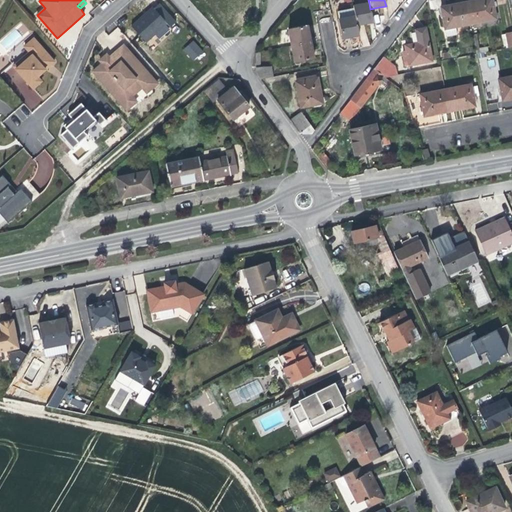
[(485,0),(479,1),(466,3),(470,25),(496,20),(492,0),(485,0)]
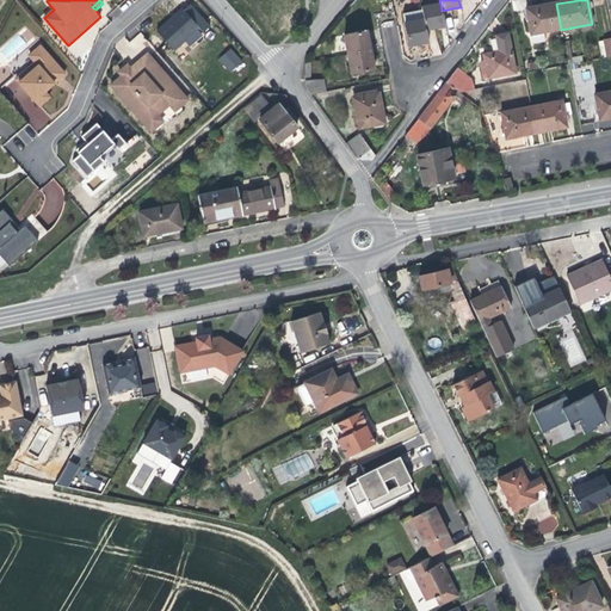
[(189,2),(155,29),(173,50),(185,41),(190,47),(211,30),(189,2)]
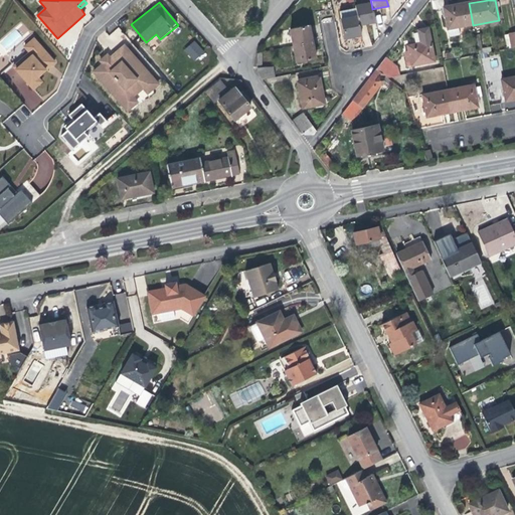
[(371,3),(356,6),(357,9),(360,26),(369,24),(375,23),(372,9),(371,3)]
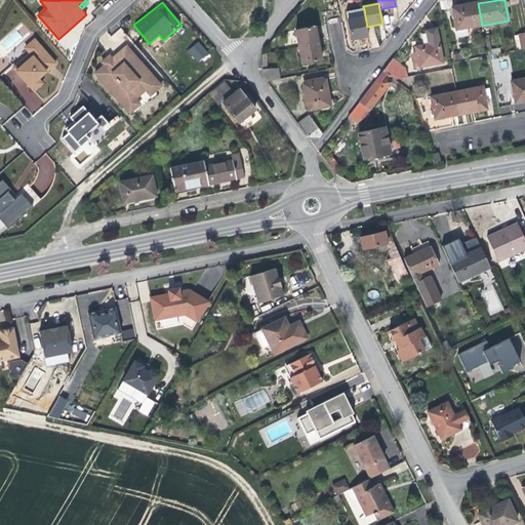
[(458,39),(484,34),(482,26),(478,3),(465,6),(452,8),(458,39)]
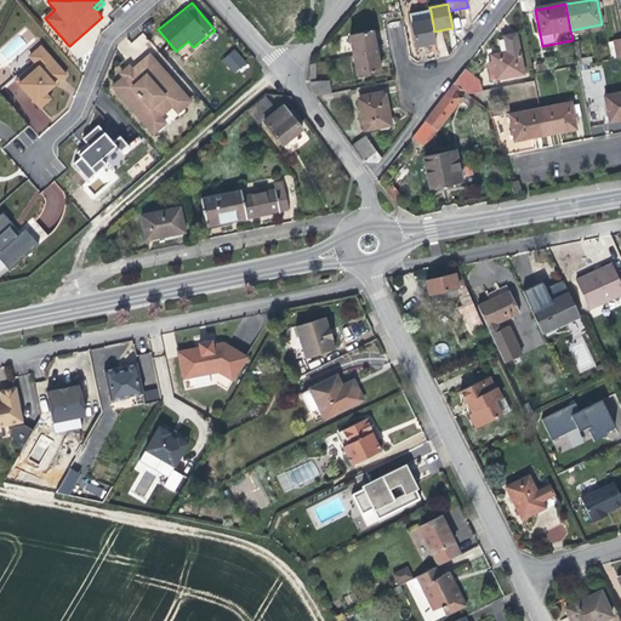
[(427,46),(437,44),(434,32),(431,11),(410,15),(416,47),(427,46)]
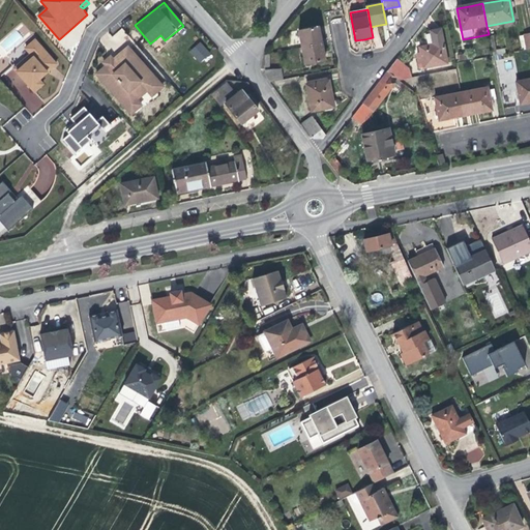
[(298,30),(301,47),(321,43),(320,37),(319,27),(298,30)]
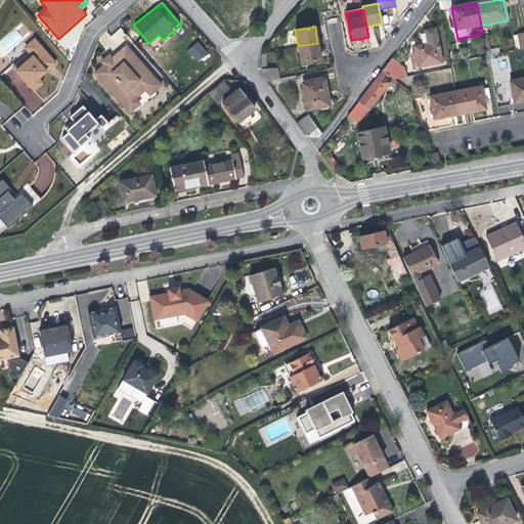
[(413,69),(442,63),(435,28),(425,31),(426,34),(422,35),(419,36),(421,46),(413,47),(415,53),(411,54),(413,69)]
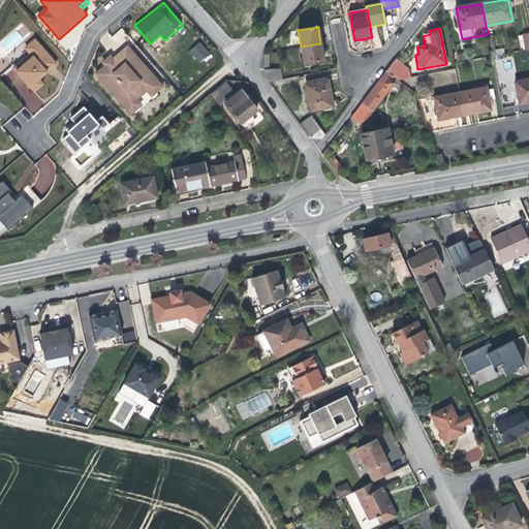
[(16,29),(0,40),(0,55),(1,57),(24,40),(16,29)]
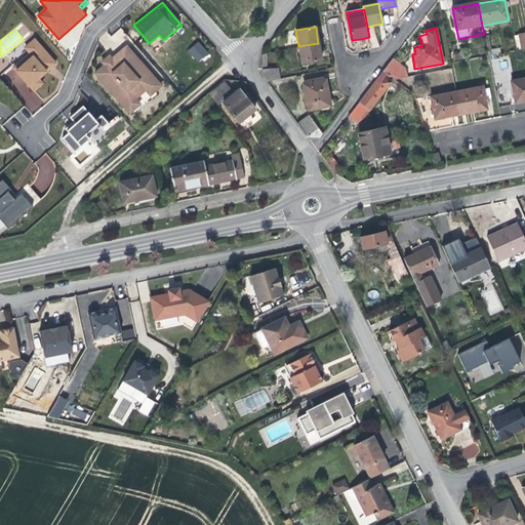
[(30,53),(13,68),(34,90),(42,83),(38,78),(43,74),(41,72),(44,69),(46,71),(55,63),(34,39),(25,47),(30,53)]
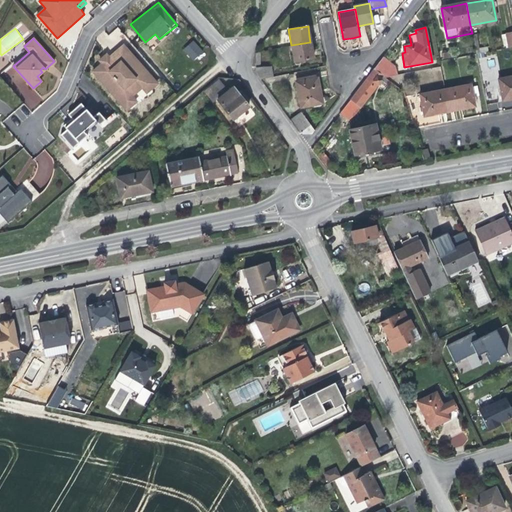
[(193,40),(183,49),(194,61),(204,52),(193,40)]
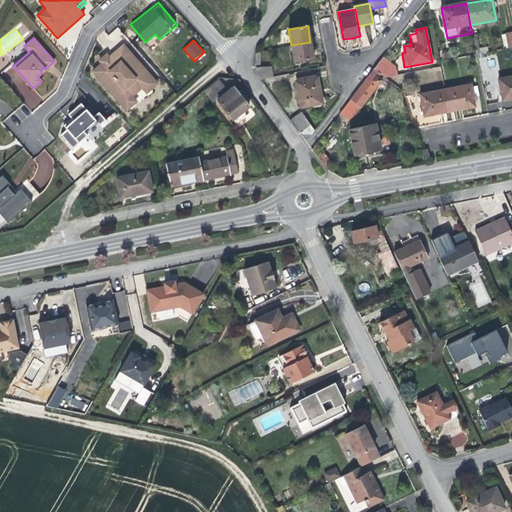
[(110,55),(112,57),(126,44),(124,42),(110,55)]
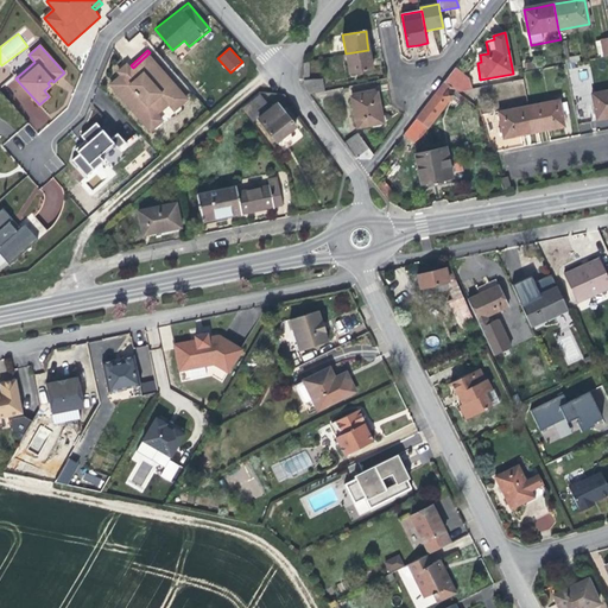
[(368,50),(346,54),(348,73),(372,69),(371,59),(368,50)]
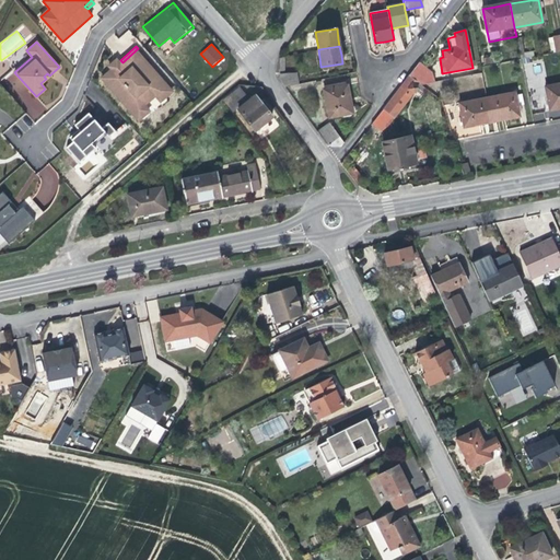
[(113,68),(103,76),(132,111),(143,102),(144,103),(156,93),(162,100),(173,89),(138,48),(123,62),(118,57),(114,60),(109,65),(113,68)]
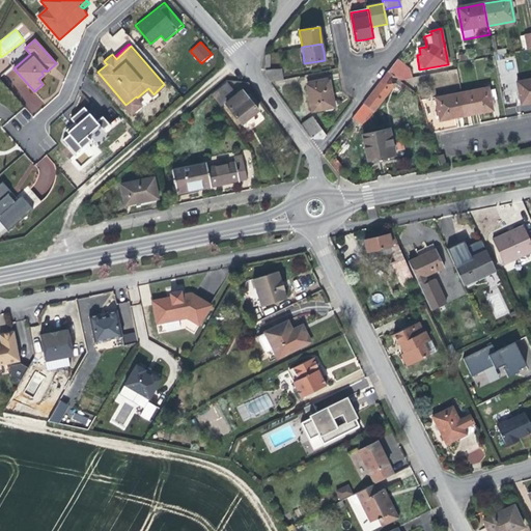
[(264,53),(267,78),(270,82),(284,79),(282,70),(271,70),(270,52),(264,53)]
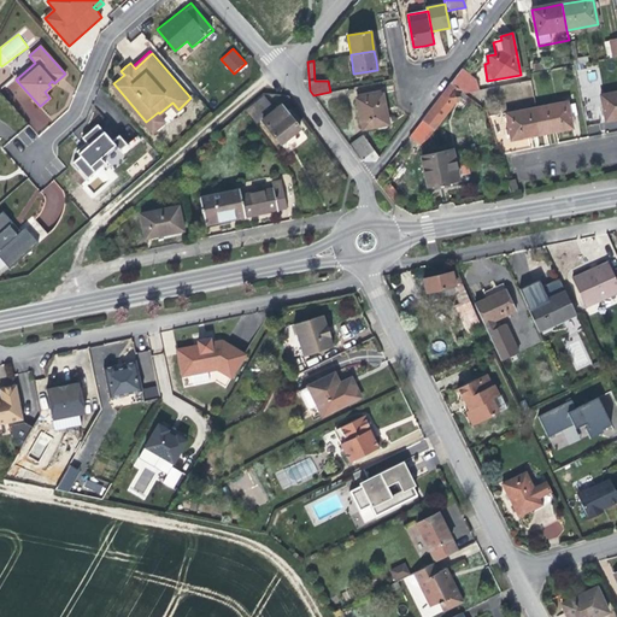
[(458,92),(463,95),(477,93),(475,84),(460,71),(456,77),(450,84),(458,92)]
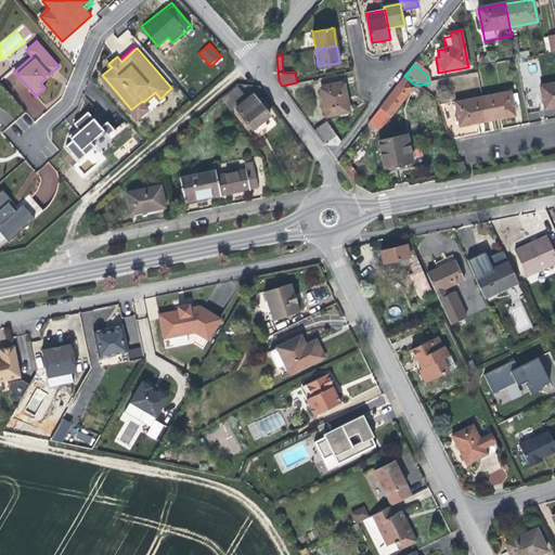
[(410,86),(412,82),(404,76),(378,110),(389,117),(412,88),(410,86)]
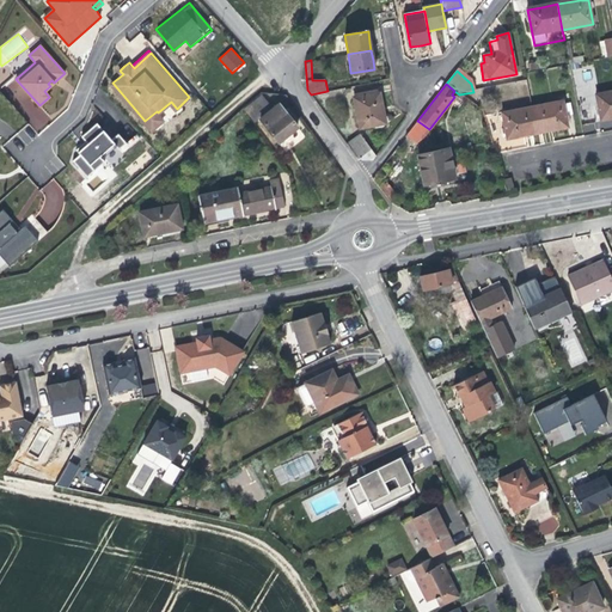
[(611,117),(611,91),(597,95),(601,121),(611,117)]
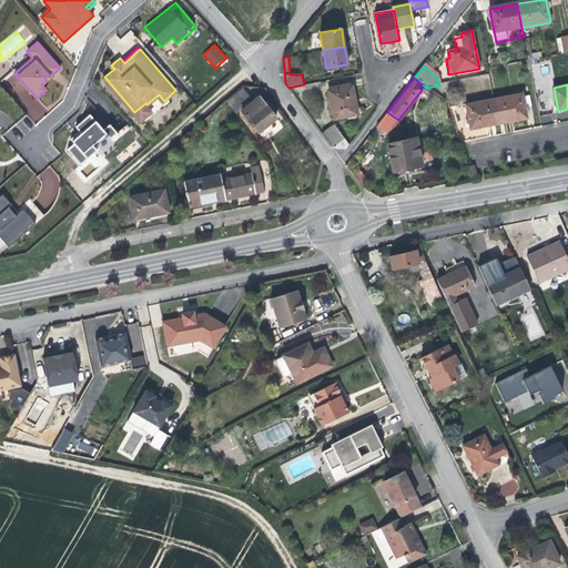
[(334,120),(357,117),(354,102),(352,88),(328,92),(334,120)]
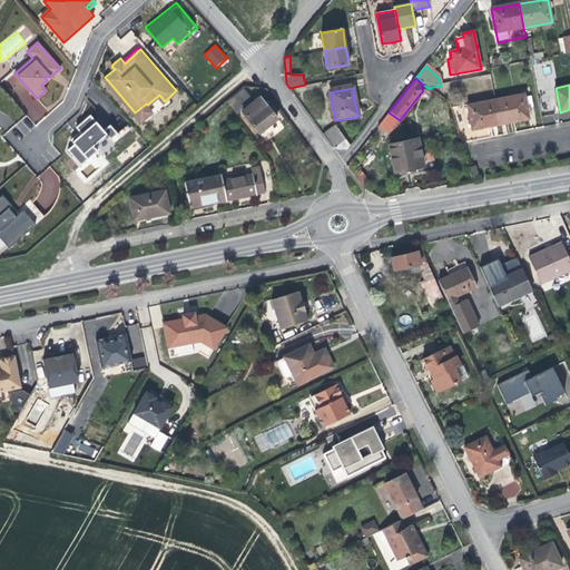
[(224,104),(233,116),(239,112),(254,133),(273,121),(257,98),(252,101),(241,89),(224,104)]
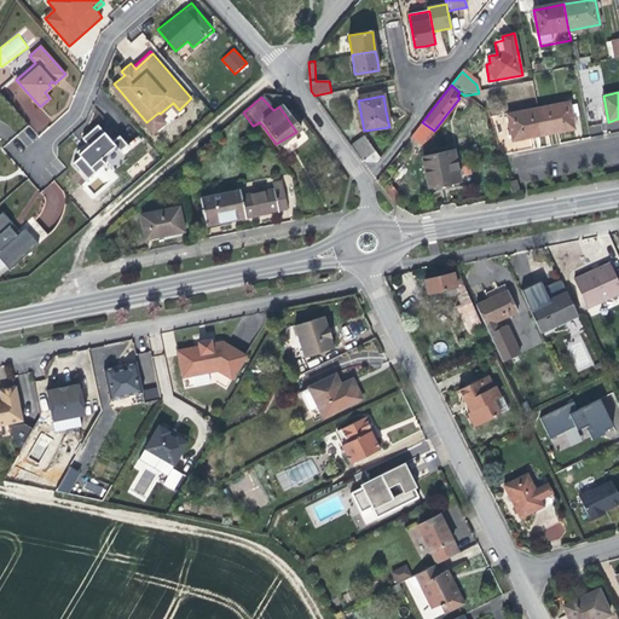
[(537,108),(543,136),(562,131),(573,129),(568,103),(537,108)]
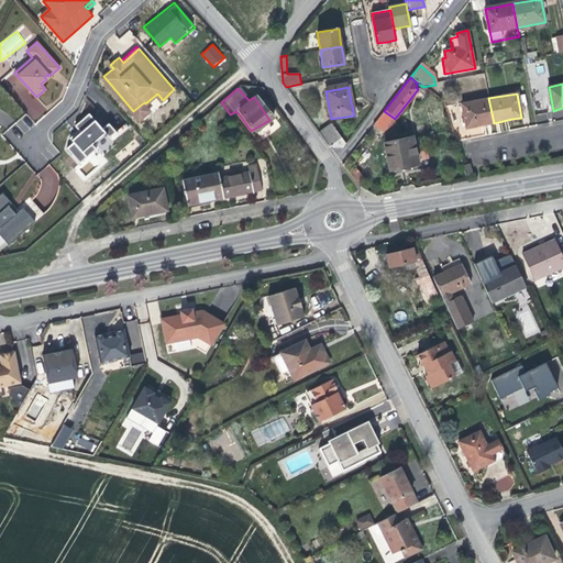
[(481,125),(494,123),(488,98),(461,103),(466,128),(481,125)]
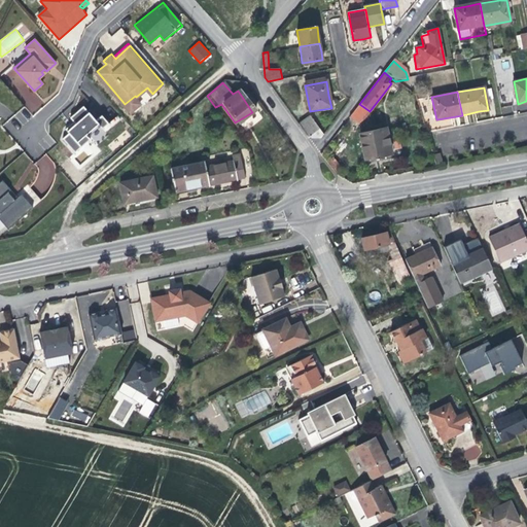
[(147,93),(139,97),(142,103),(150,99),(147,93)]
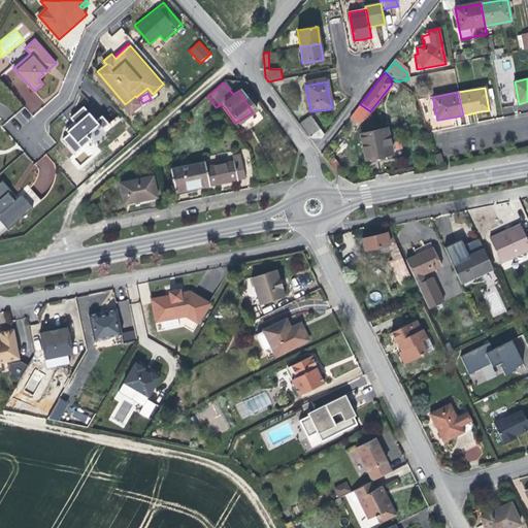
[(68,134),(62,139),(75,155),(93,140),(89,136),(101,125),(104,128),(109,124),(102,116),(97,120),(84,105),(69,118),(75,125),(68,132),(68,134)]
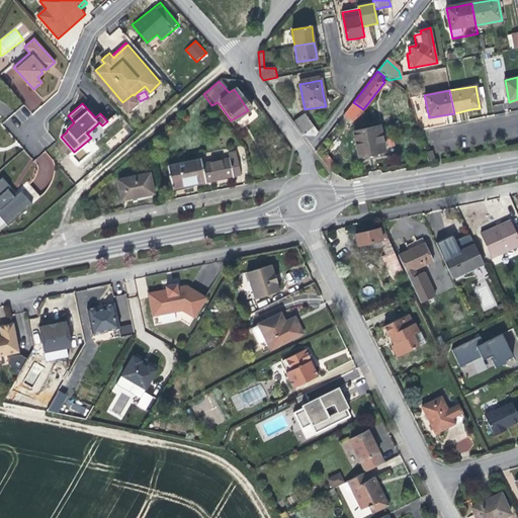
[(305,114),(293,122),(304,136),(314,136),(318,132),(305,114)]
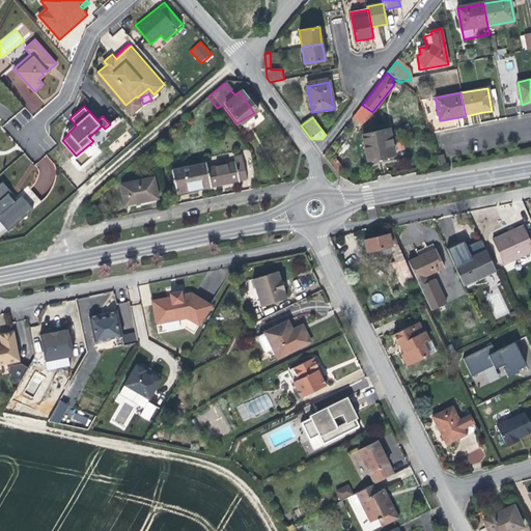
[(469,117),(438,122),(440,130),(470,123),(469,117)]
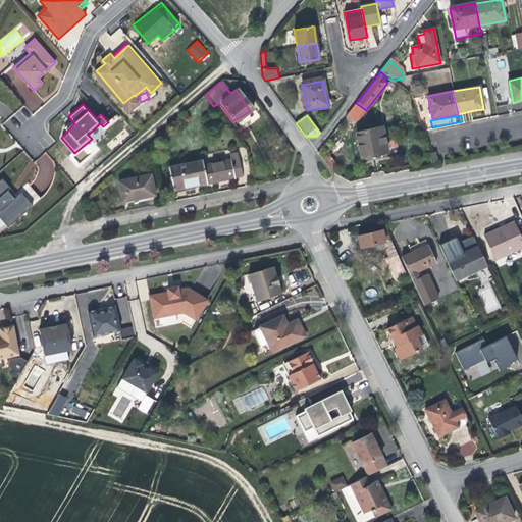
[(387,154),(382,127),(357,133),(362,158),(368,158),(368,160),(374,159),(380,158),(379,155),(387,154)]
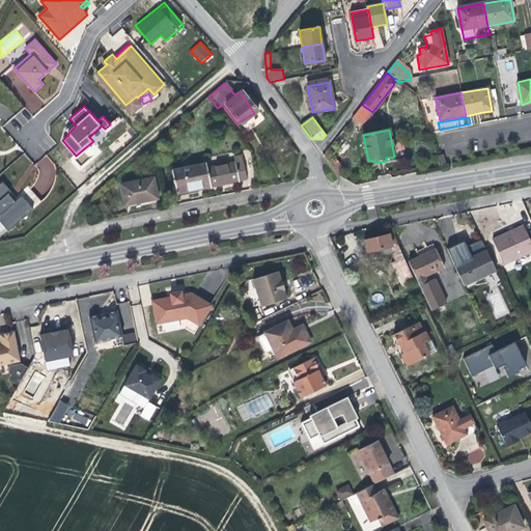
[(94,143),(77,158),(82,164),(100,149),(94,143)]
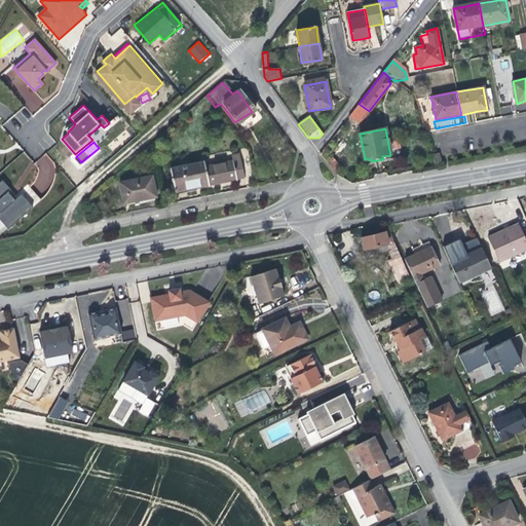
[(201,161),(205,183),(224,179),(240,176),(236,154),(201,161)]
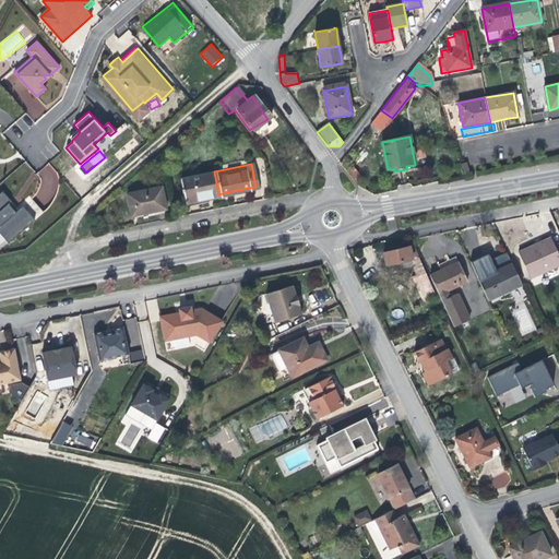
[(201,198),(218,194),(214,171),(213,167),(178,175),(183,201),(201,198)]
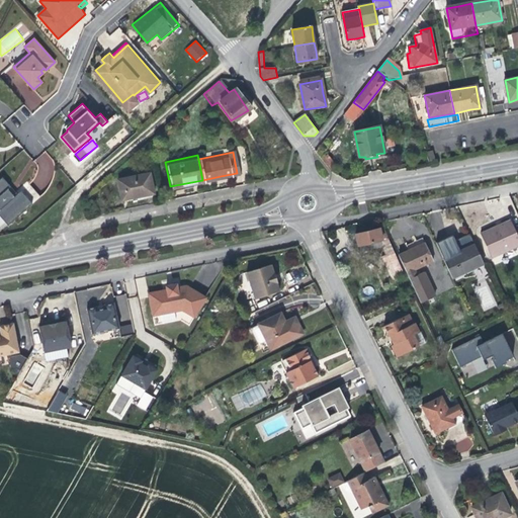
[(150,190),(146,170),(115,176),(119,196),(135,193),(150,190)]
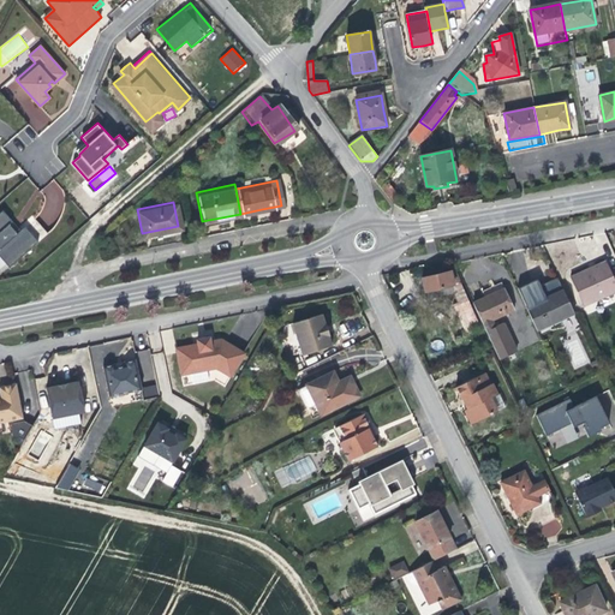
[(0,255),(11,267),(39,242),(25,226),(21,231),(18,233),(10,225),(13,221),(3,210),(0,213),(0,255)]
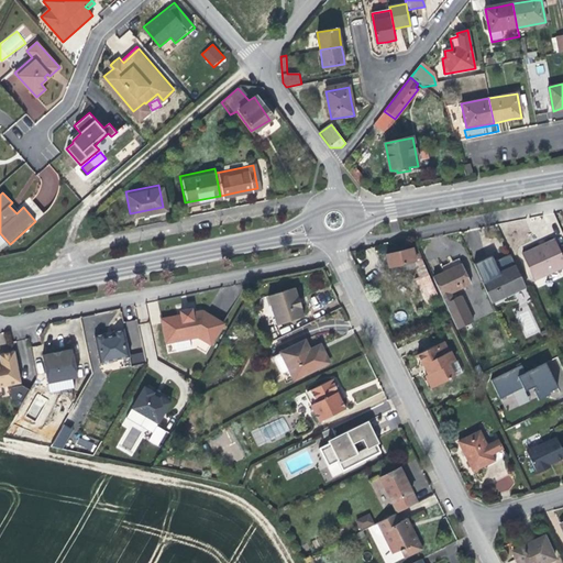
[(21,205),(23,207),(35,221),(43,213),(29,198),(21,205)]
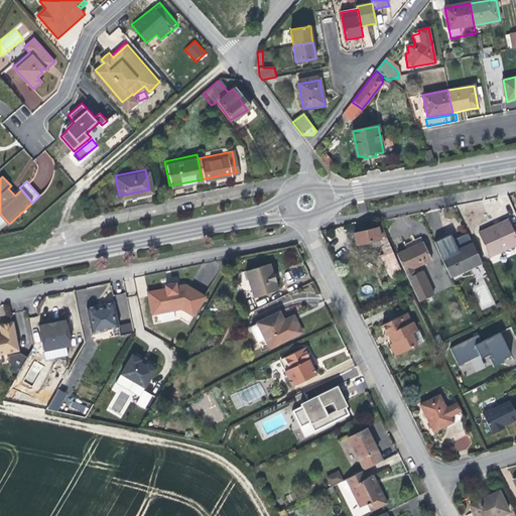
[(17,194),(11,185),(8,188),(15,196),(17,194)]
